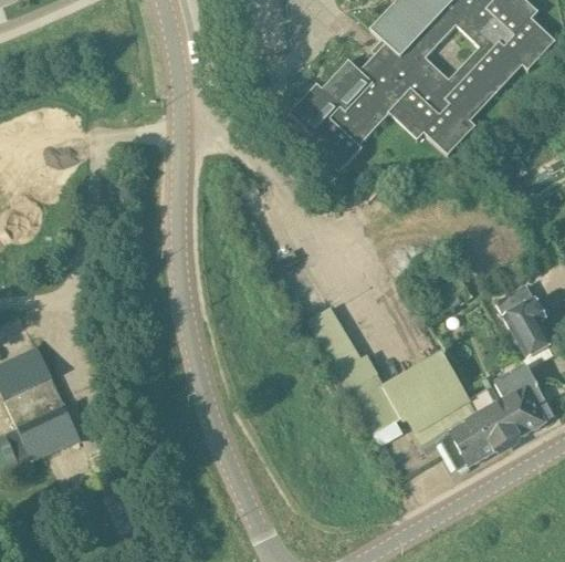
[(286,45),(284,0),(243,0),(247,48),(286,45)]
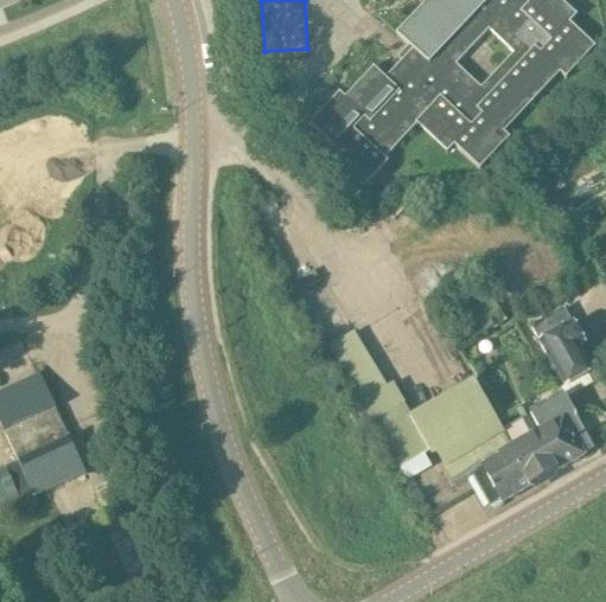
[(422,0),(395,30),(412,45),(384,75),(372,63),(343,94),(338,89),(308,121),(335,145),(326,153),(362,186),(388,159),(384,155),(415,122),(446,151),(454,142),(479,166),(508,135),(503,130),(559,70),(565,76),(594,44),(569,20),(576,13),(562,0),(422,0)]
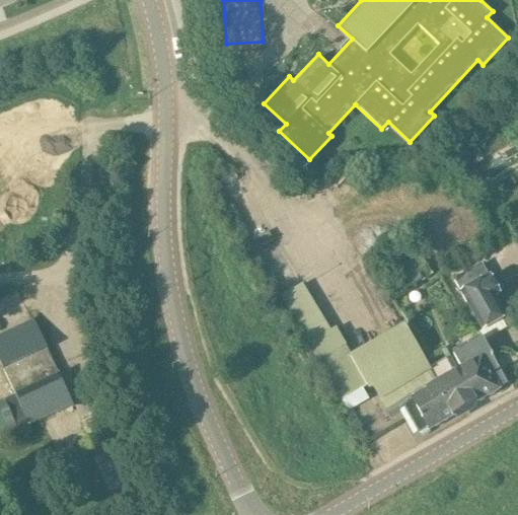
[(517,150),(514,144),(500,152),(505,159),(517,151),(517,150)]
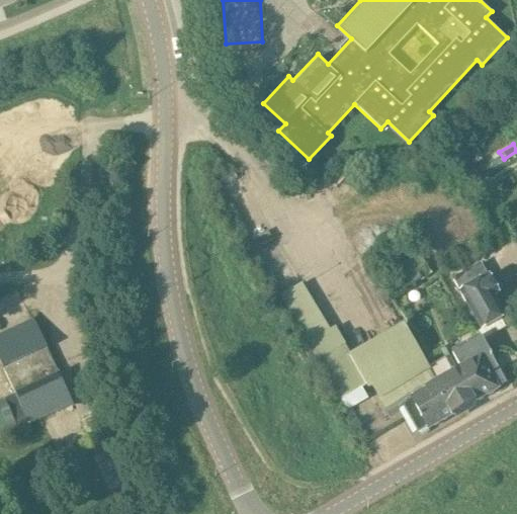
[(406,260),(416,278),(429,270),(419,252),(406,260)]
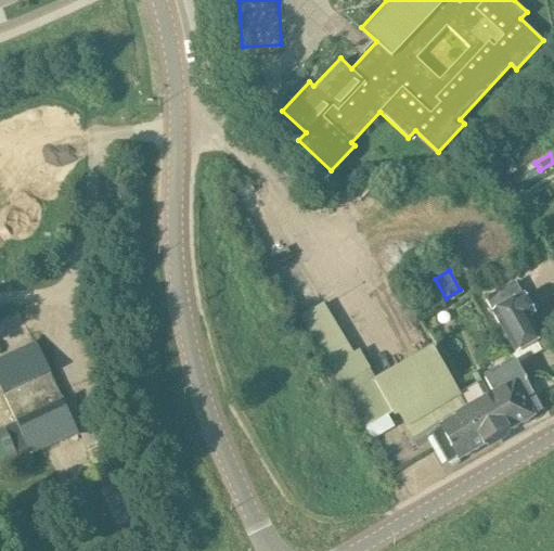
[(422,312),(446,298),(435,279),(411,293),(422,312)]
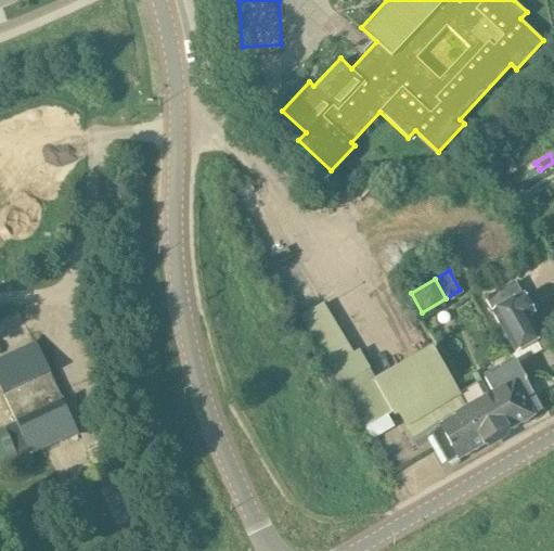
[(515,351),(540,337),(517,297),(492,311),(515,351)]
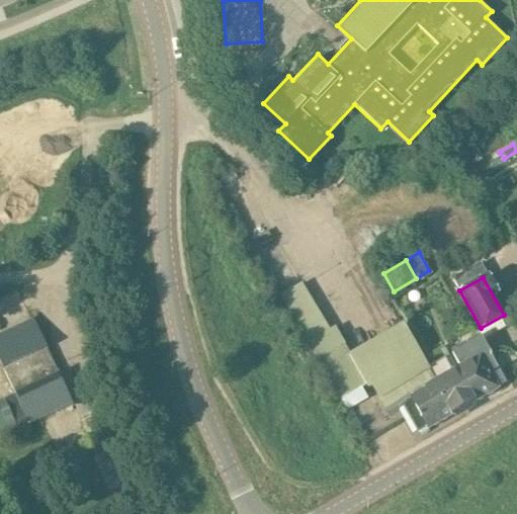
[(463,388),(454,371),(452,372),(443,355),(426,365),(414,344),(416,343),(404,322),(349,354),(343,343),(345,342),(335,326),(330,328),(302,281),(280,293),(310,340),(340,396),(346,408),(368,396),(361,384),(370,379),(389,413),(404,404),(418,428),(425,424),(428,428),(467,405),(458,391),(463,388)]
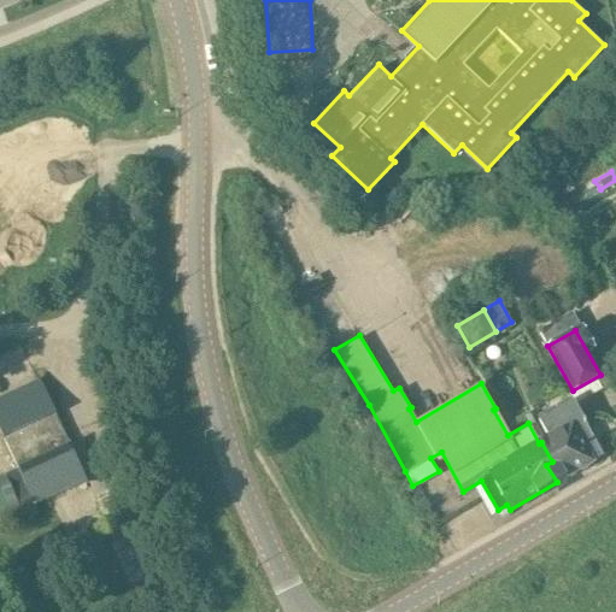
[(0,428),(18,466),(34,499),(34,500),(46,494),(86,476),(72,446),(40,376),(0,395),(0,428)]
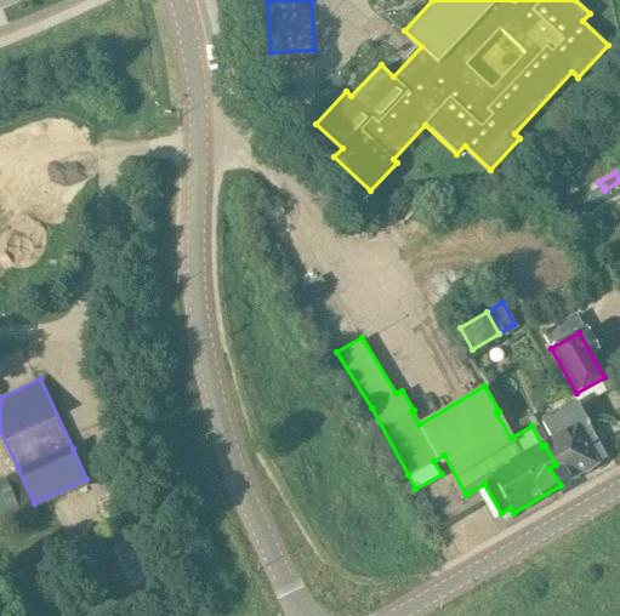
[(550,468),(561,485),(598,465),(596,462),(604,456),(585,423),(586,422),(574,403),(541,421),(552,440),(545,445),(556,465),(550,468)]
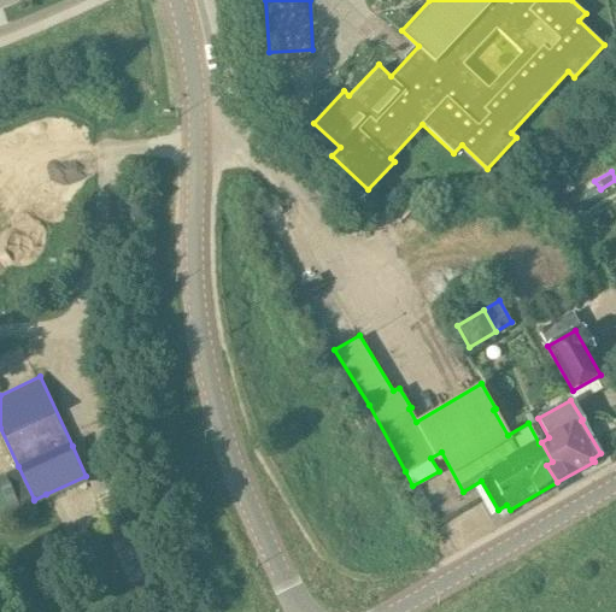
[(21,505),(34,499),(18,466),(0,474),(0,516),(21,506),(21,505)]
